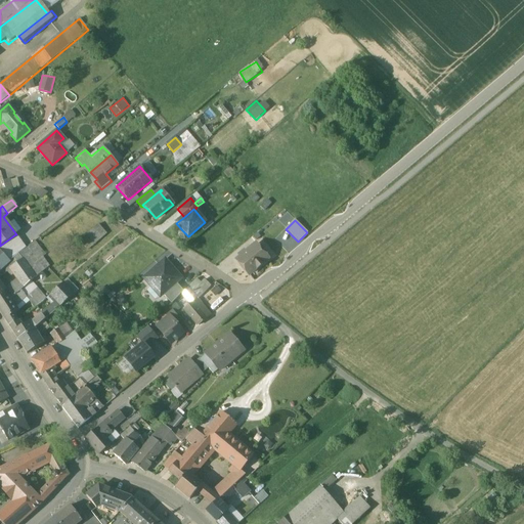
[(99,225),(80,241),(88,250),(106,234),(99,225)]
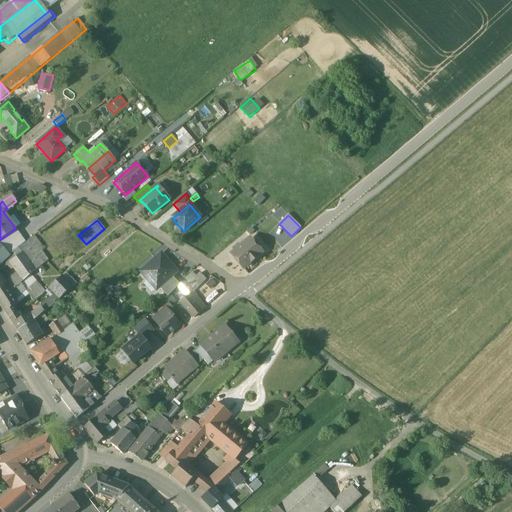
[(184,231),(178,225),(176,227),(175,230),(178,233),(181,233),(184,231)]
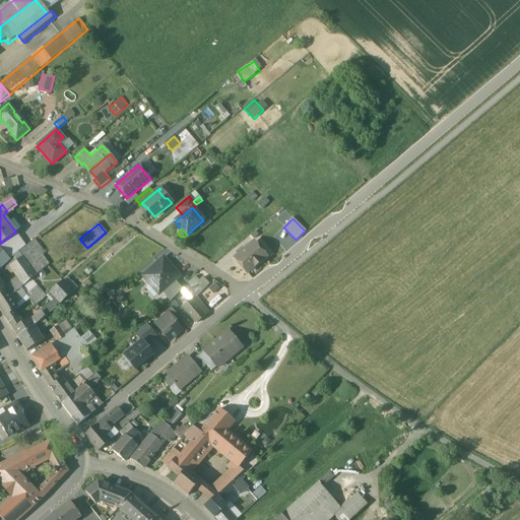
[(0,283),(2,282),(6,288),(13,282),(18,279),(10,268),(7,270),(1,268),(10,260),(15,255),(25,246),(15,233),(0,244),(0,283)]
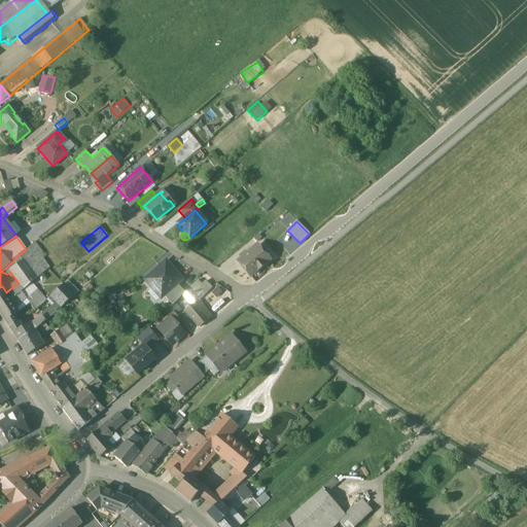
[(35,243),(27,248),(26,249),(15,258),(21,264),(24,261),(36,279),(45,271),(38,261),(46,256),(35,243)]
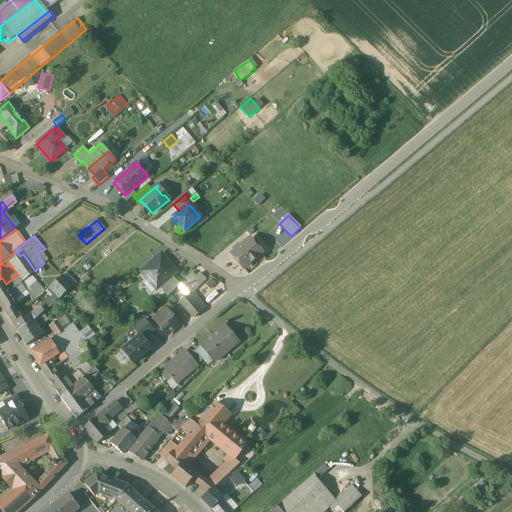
[(250,238),(231,254),(243,268),(251,262),(251,263),(257,258),(256,257),(262,252),(250,238)]
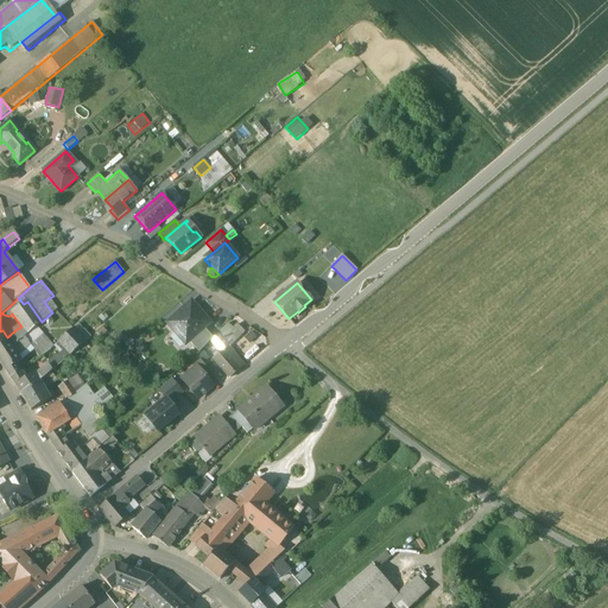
[(18,298),(12,304),(1,314),(8,316),(12,314),(11,312),(24,304),(18,298)]
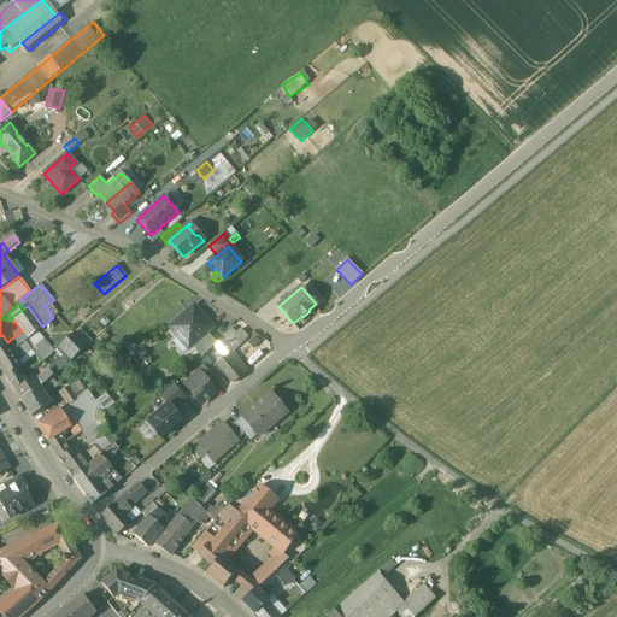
[(42,327),(28,306),(24,309),(11,317),(12,318),(22,331),(28,340),(36,331),(42,327)]
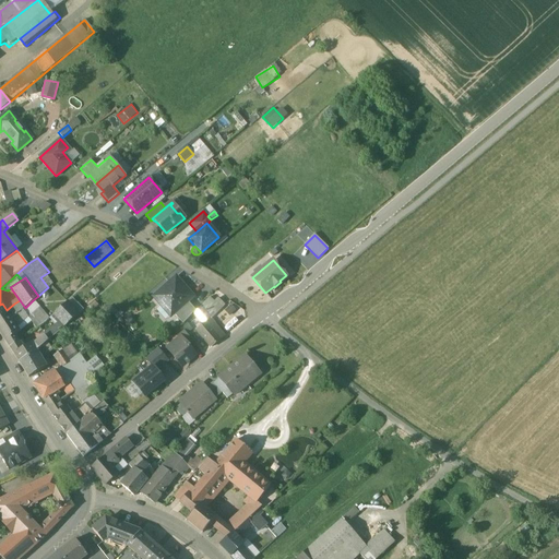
[(193,297),(176,277),(154,297),(170,317),(188,301),(193,297)]
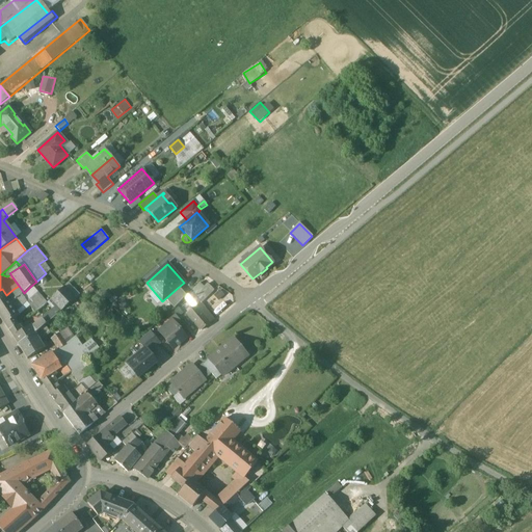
[(184,298),(192,309),(200,302),(201,303),(213,291),(208,285),(205,288),(200,283),(184,298)]
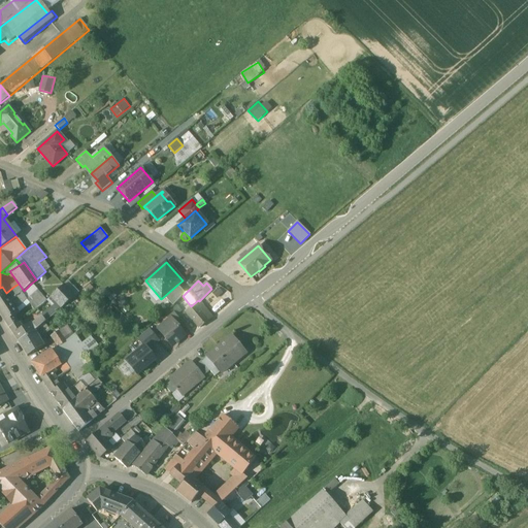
[(13,287),(6,293),(2,287),(0,288),(0,290),(4,297),(0,299),(7,298),(9,302),(10,303),(21,293),(24,291),(19,284),(13,287)]
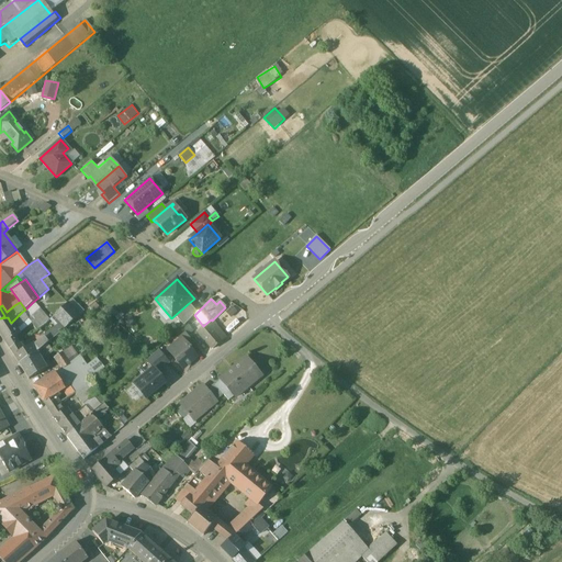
[(33,302),(25,310),(22,312),(27,317),(29,319),(41,310),(33,302)]
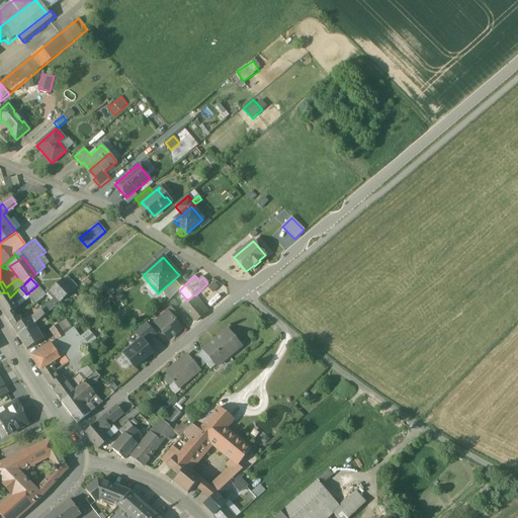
[(174,279),(161,291),(169,300),(181,288),(174,279)]
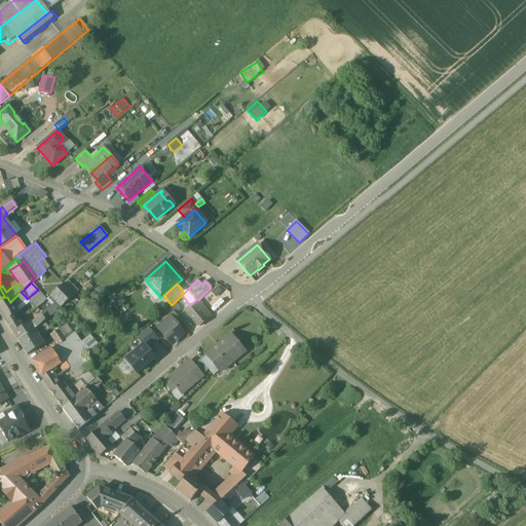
[(74,296),(64,285),(50,296),(57,303),(62,307),(74,296)]
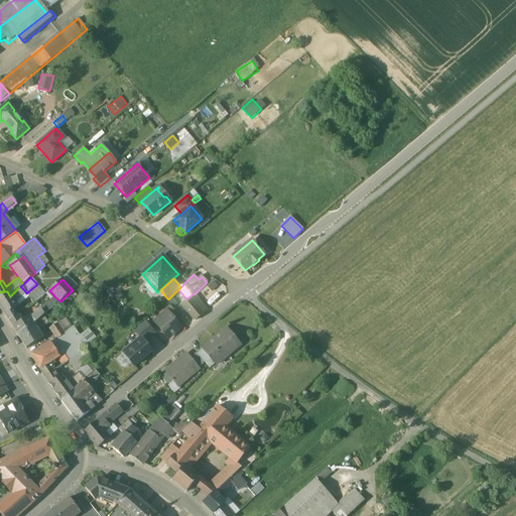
[(45,294),(37,284),(26,293),(34,302),(45,294)]
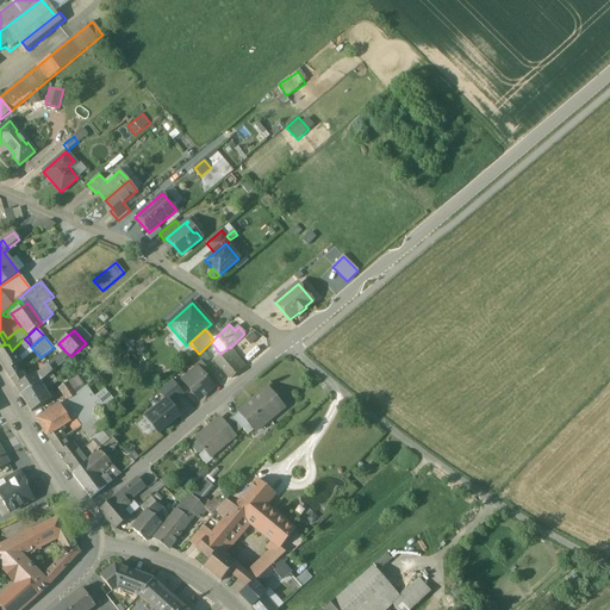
[(12,350),(11,349),(8,344),(0,346),(0,362),(11,379),(20,373),(16,366),(20,362),(17,358),(30,344),(24,338),(12,350)]
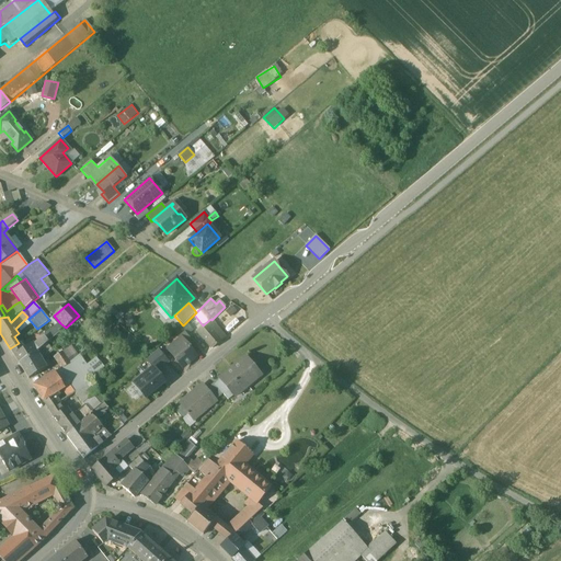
[(203,325),(197,330),(214,348),(226,336),(222,333),(212,320),(210,319),(203,325)]
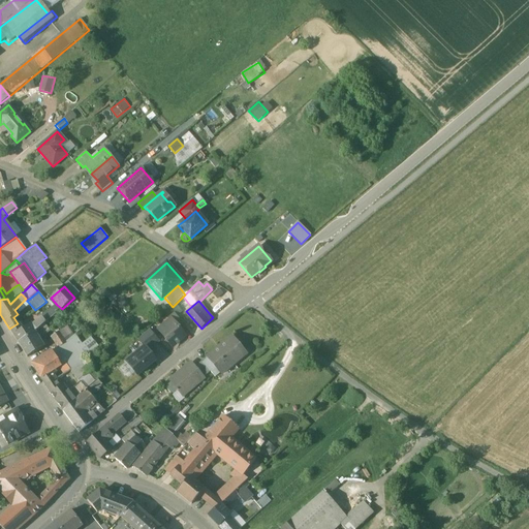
[(57,305),(49,312),(53,317),(62,309),(57,305)]
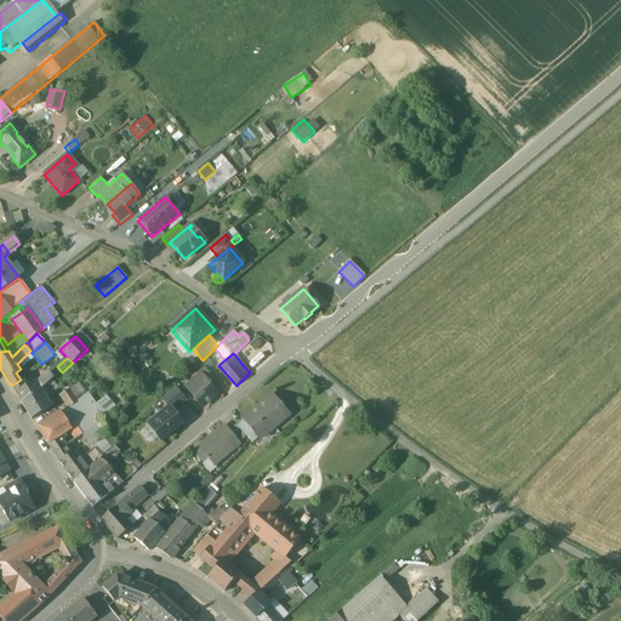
[(57,366),(49,374),(53,379),(62,372),(57,366)]
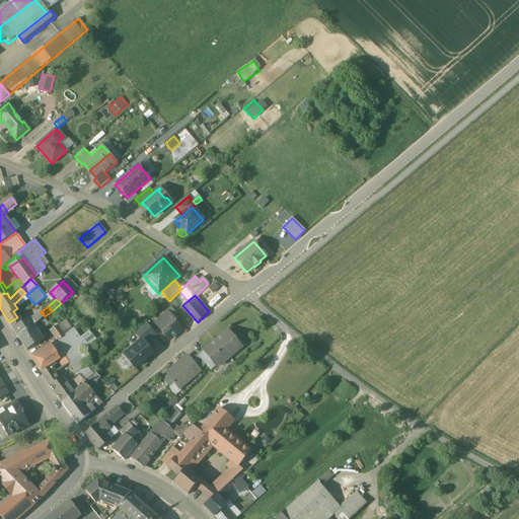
[(182,321),(171,307),(165,311),(169,315),(177,325),(182,321)]
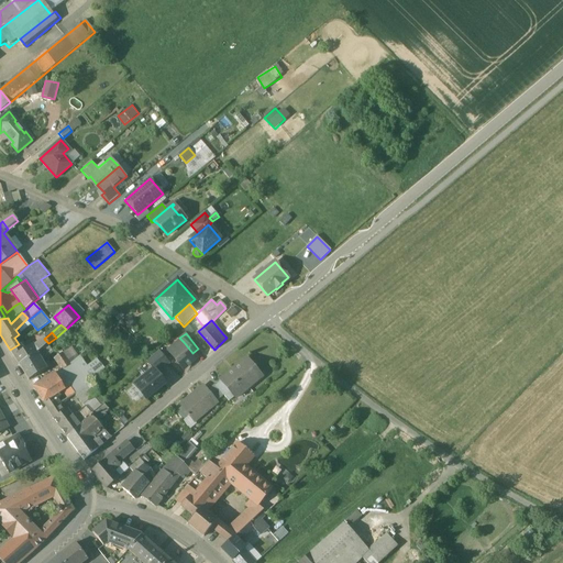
[(32,345),(23,351),(19,344),(10,350),(20,365),(36,354),(37,354),(36,353),(48,343),(44,339),(33,348),(32,345)]
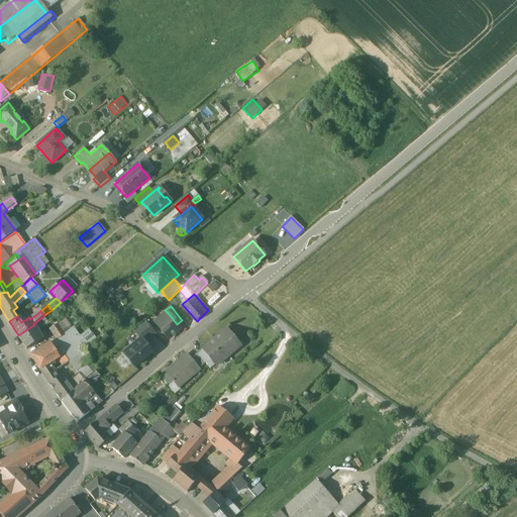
[(169,314),(157,324),(168,338),(181,328),(177,324),(169,314)]
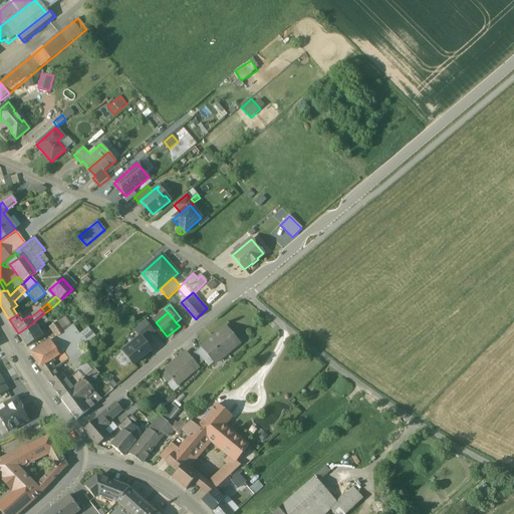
[(146,320),(134,330),(140,338),(141,337),(144,340),(155,331),(146,320)]
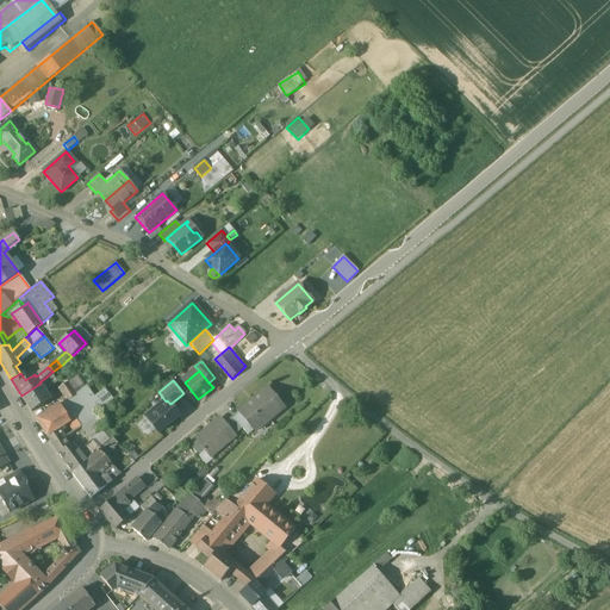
[(68,383),(60,390),(67,402),(76,396),(68,383)]
